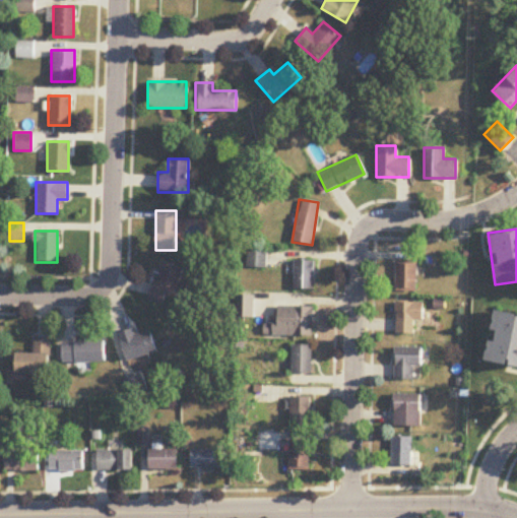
[(292,288),(312,288),(312,260),(292,260),(292,288)]
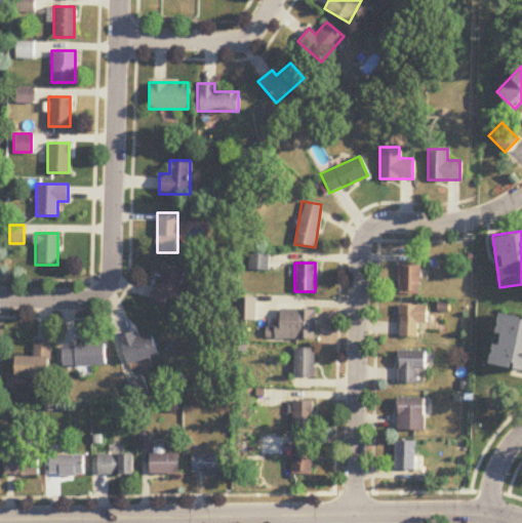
[(418,263),(397,263),(397,294),(418,294),(418,263)]
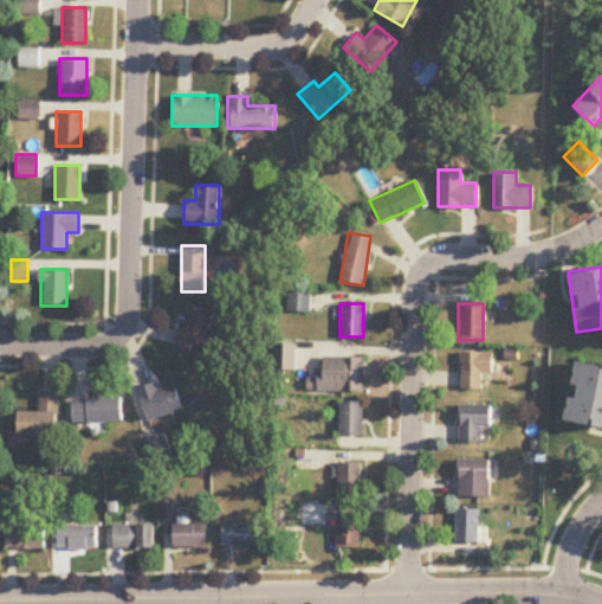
[(176,349),(205,354),(212,313),(183,308),(176,349)]
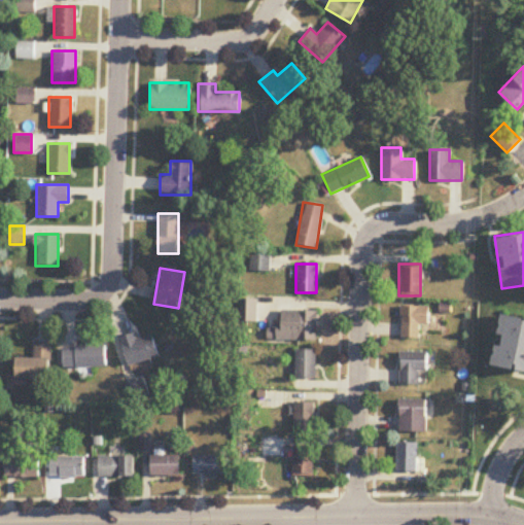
[(253,301),(237,300),(236,319),(252,320),(253,301)]
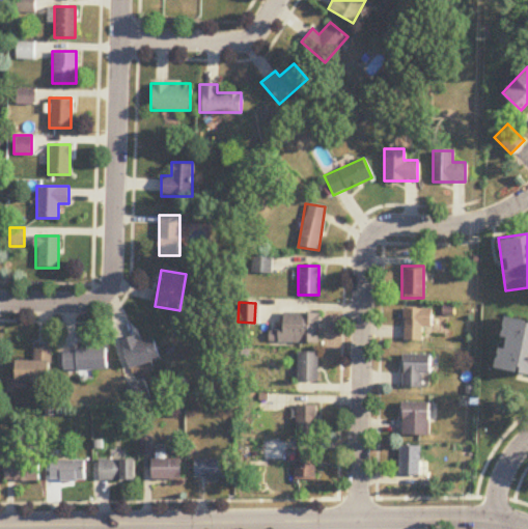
[(403,340),(422,340),(422,327),(439,327),(439,317),(432,317),(432,307),(403,307),(403,340)]
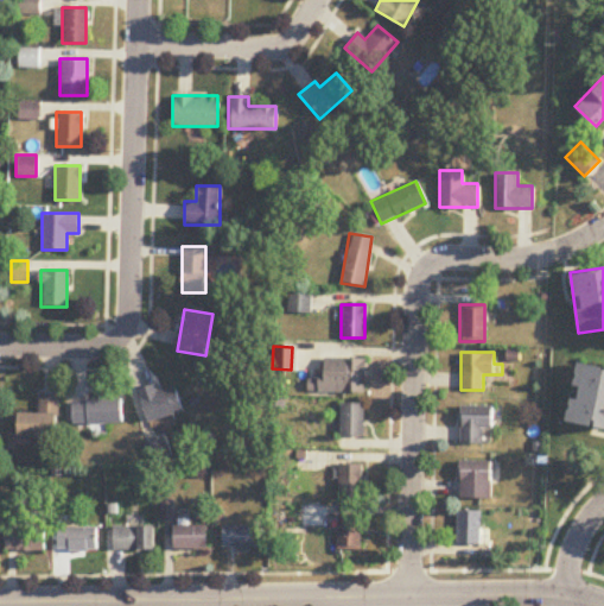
[(364,392),(364,358),(318,358),(318,392),(364,392)]
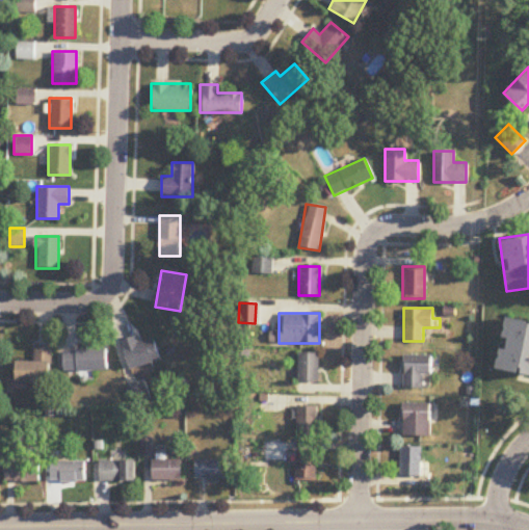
[(528,319),(505,316),(497,369),(528,374),(528,319)]
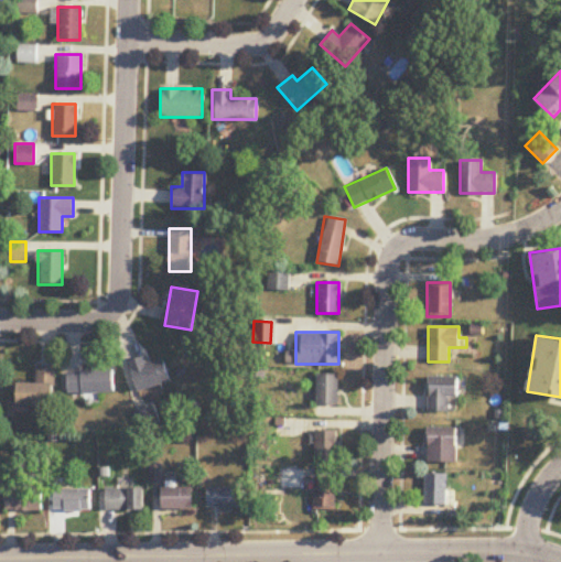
[(137,391),(170,380),(163,359),(149,364),(147,355),(128,361),(137,391)]
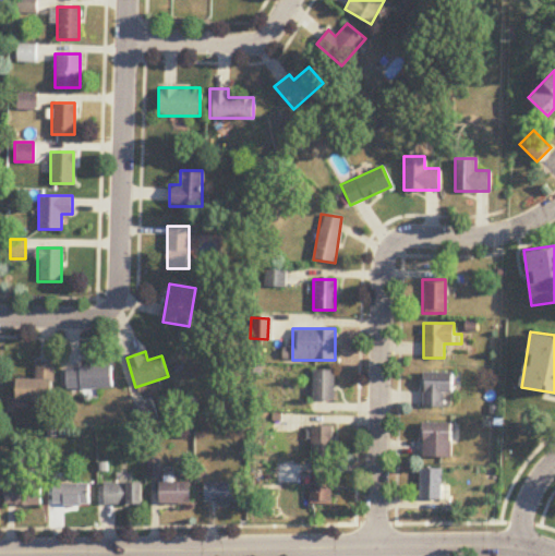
[(15,400),(51,400),(51,363),(34,363),(34,378),(15,378),(15,400)]
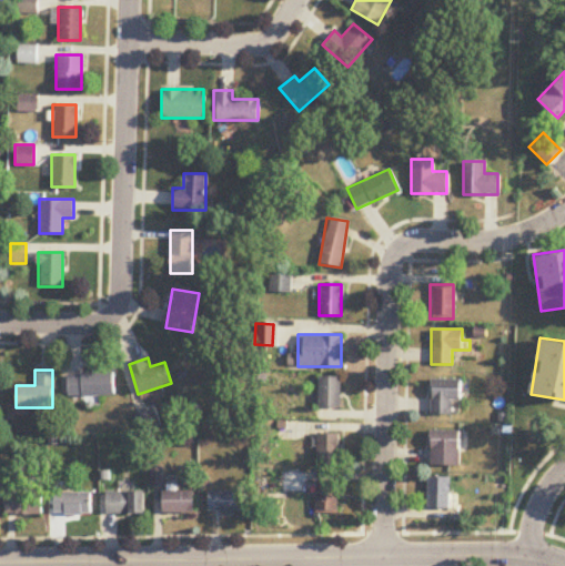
[(113,394),(113,372),(67,373),(67,396),(113,394)]
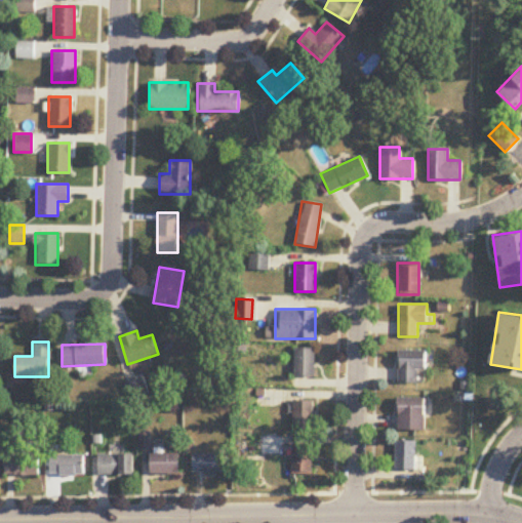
[(313,348),(292,348),(292,376),(313,376),(313,348)]
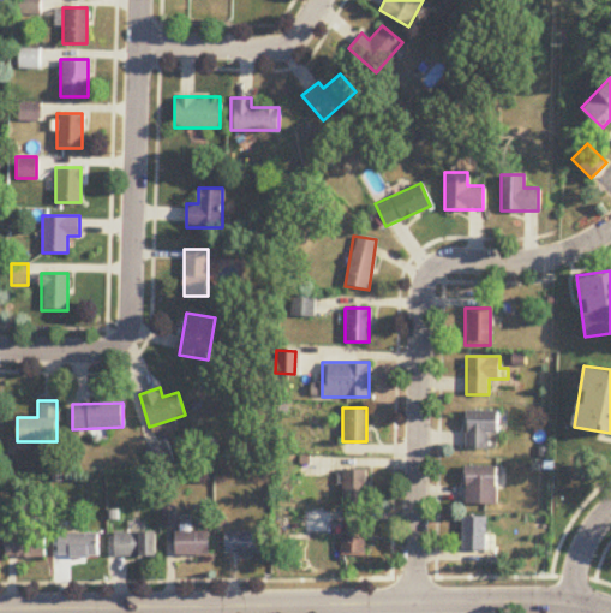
[(487,433),(497,433),(497,410),(465,410),(465,447),(487,447),(487,433)]
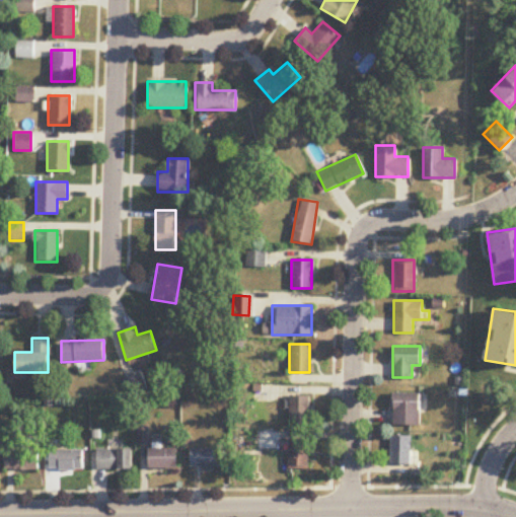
[(418,392),(391,392),(391,425),(418,425),(418,392)]
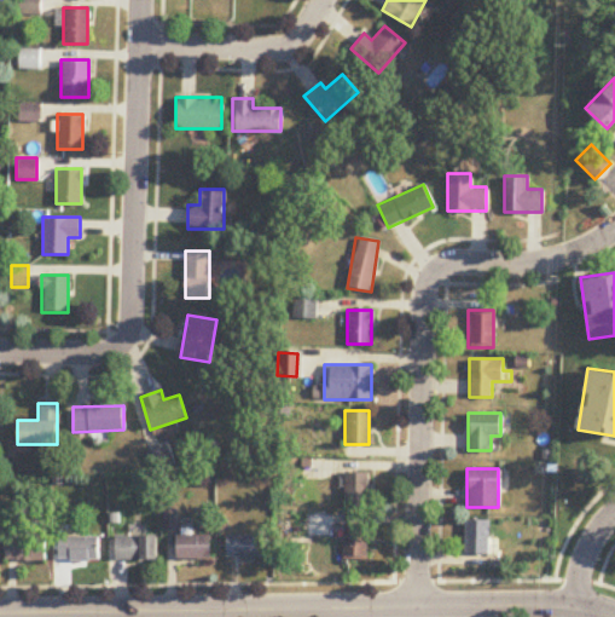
[(343,506),(367,506),(367,473),(343,473),(343,506)]
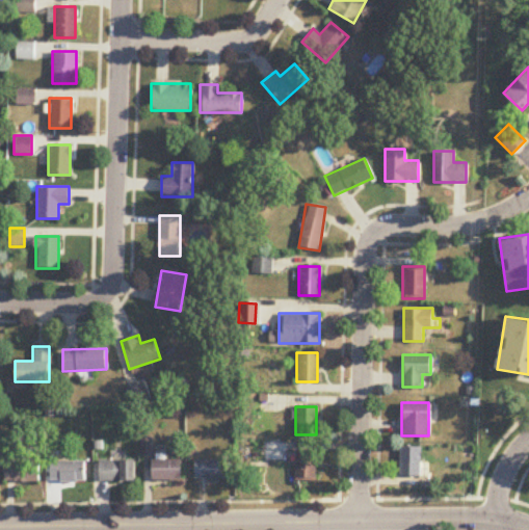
[(419,447),(398,447),(398,476),(419,476),(419,447)]
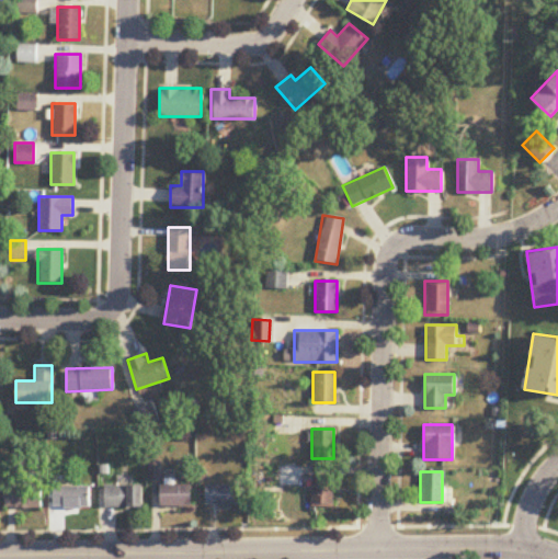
[(331,506),(331,476),(310,476),(310,506),(331,506)]
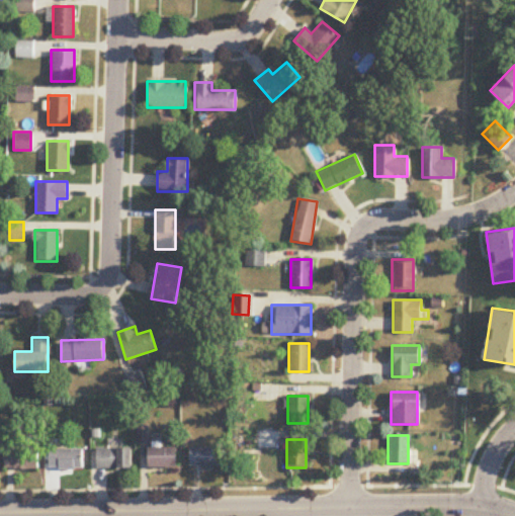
[(36,467),(36,448),(3,448),(2,467),(36,467)]
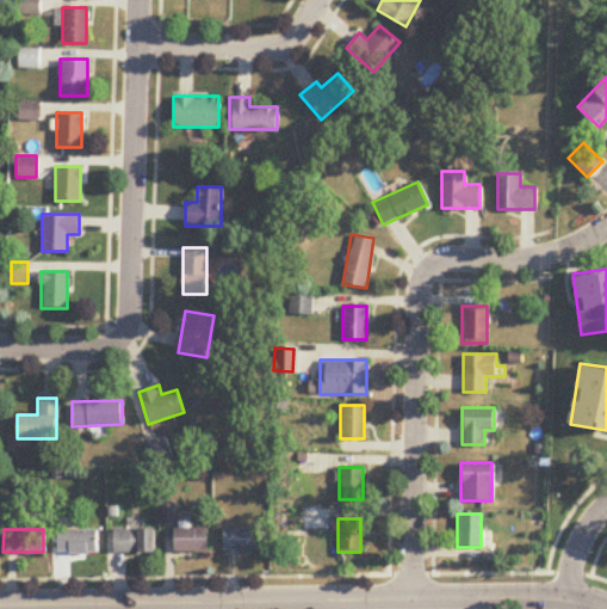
[(154,529),(112,529),(112,552),(154,552),(154,529)]
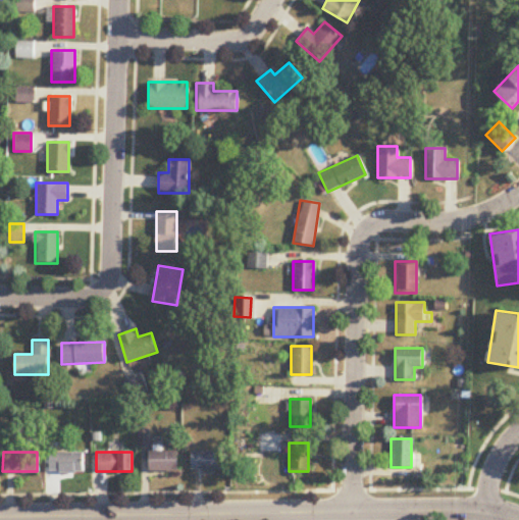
[(148,471),(176,471),(176,452),(148,452),(148,471)]
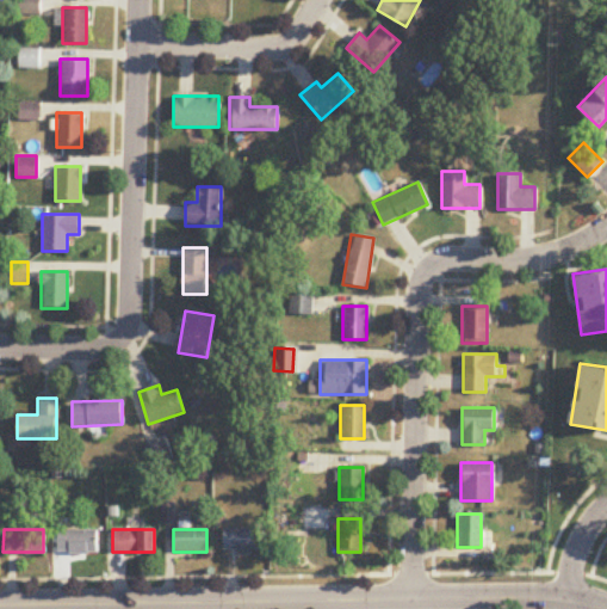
[(222,529),(222,551),(262,551),(262,529),(222,529)]
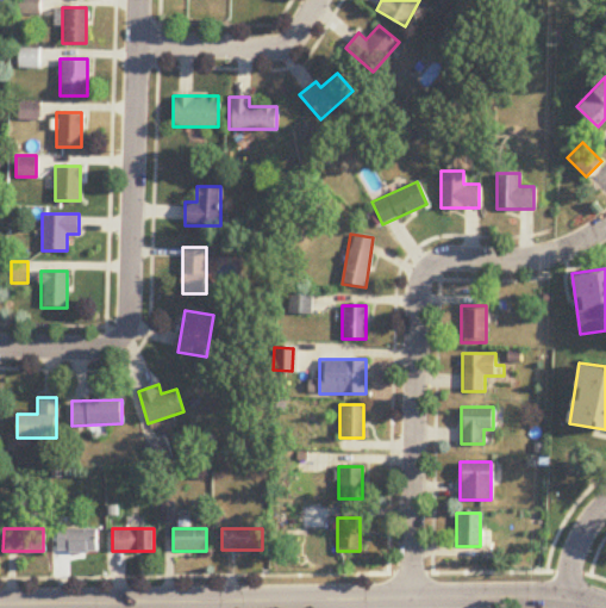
[(95,529),(56,529),(56,552),(95,552),(95,529)]
